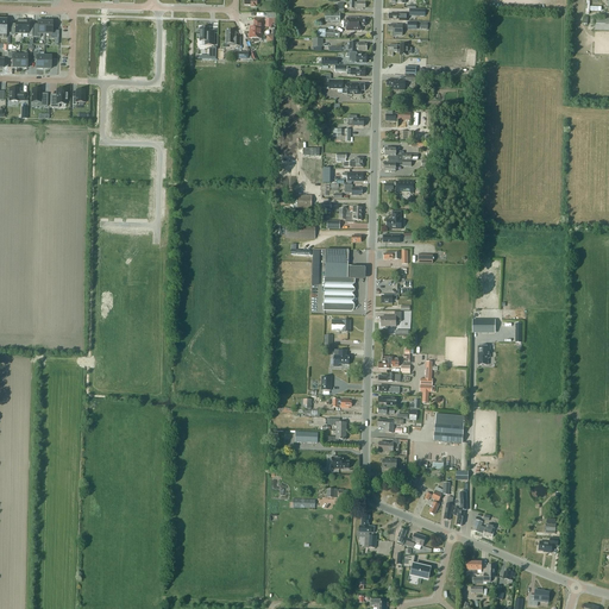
[(325,13),(325,23),(332,23),(332,24),(339,24),(340,13),(325,13)]
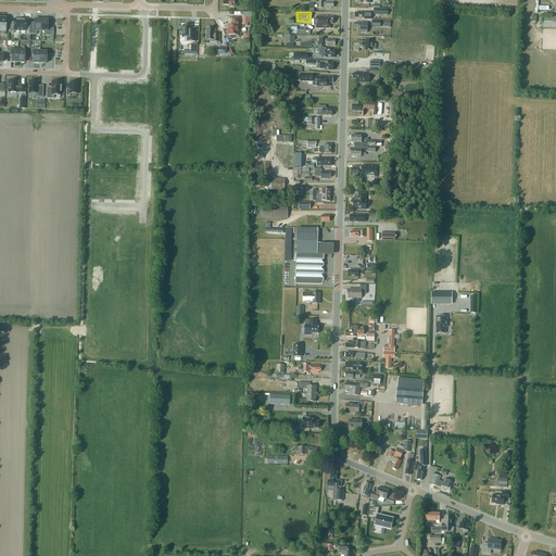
[(227,35),(230,35),(230,36),(230,37),(231,38),(232,39),(234,39),(235,38),(236,38),(236,36),(238,36),(238,33),(238,29),(239,25),(240,25),(240,17),(231,16),(231,25),(228,25),(228,30),(227,30),(227,35)]
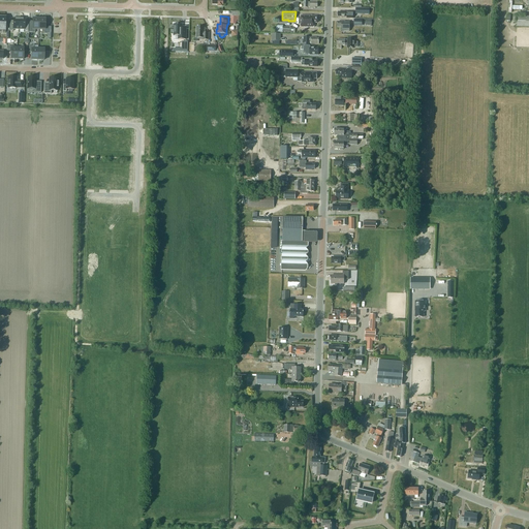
[(312,16),(301,16),(301,27),(314,27),(314,23),(317,23),(317,17),(312,17),(312,16)]
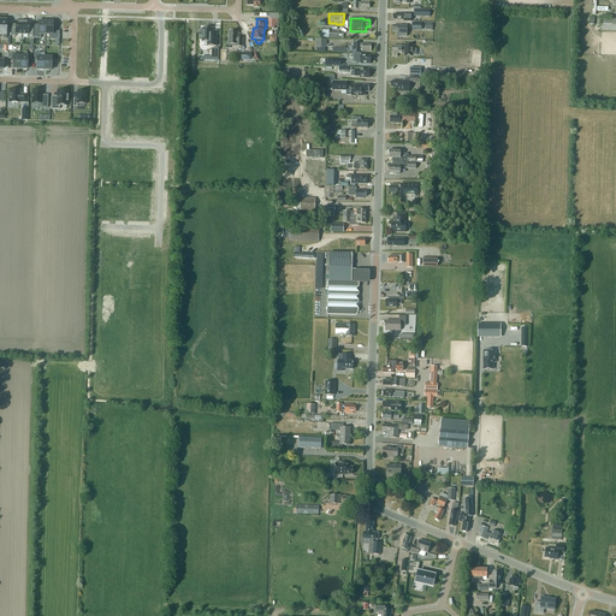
[(600,30),(615,30),(615,18),(600,18),(600,19),(598,19),(598,25),(600,25),(600,30)]
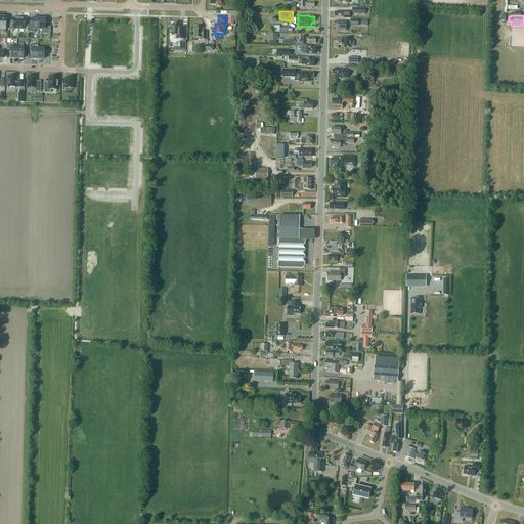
[(13,29),(18,30),(19,18),(13,17),(13,20),(9,20),(9,31),(13,31),(13,29)]
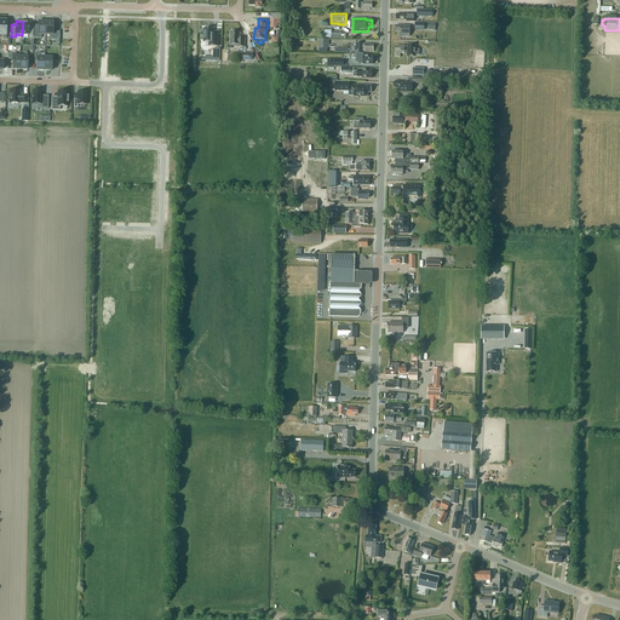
[(29,22),(23,22),(22,35),(29,35),(28,36),(33,38),(33,26),(29,26),(29,22)]
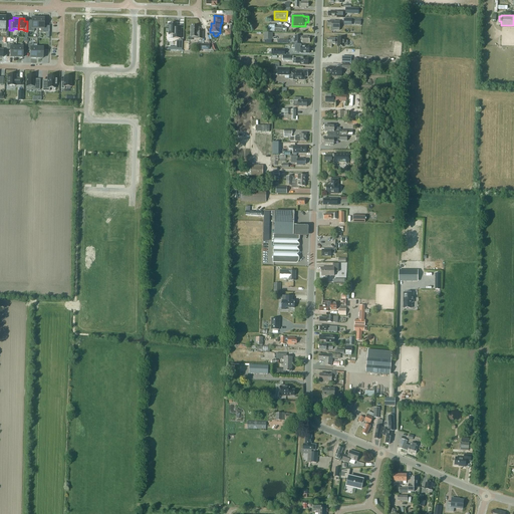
[(335,22),(335,20),(330,20),(330,21),(327,21),(327,27),(332,27),(332,28),(332,30),(334,30),(339,30),(339,22),(335,22)]
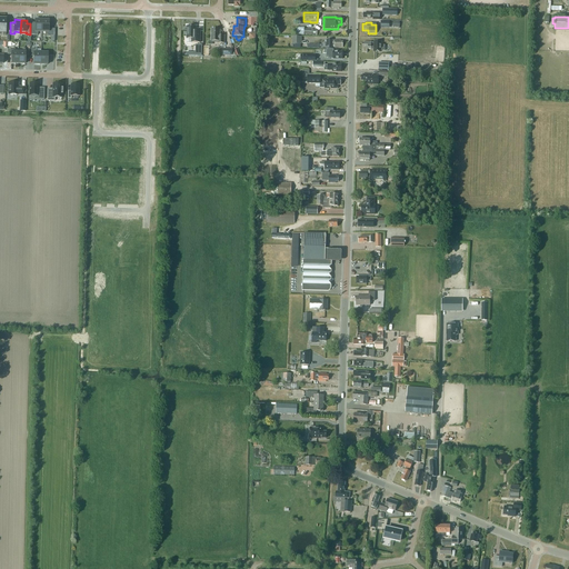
[(186,35),(187,36),(187,39),(191,39),(191,42),(200,42),(200,31),(196,31),(196,27),(187,27),(187,33),(186,35)]
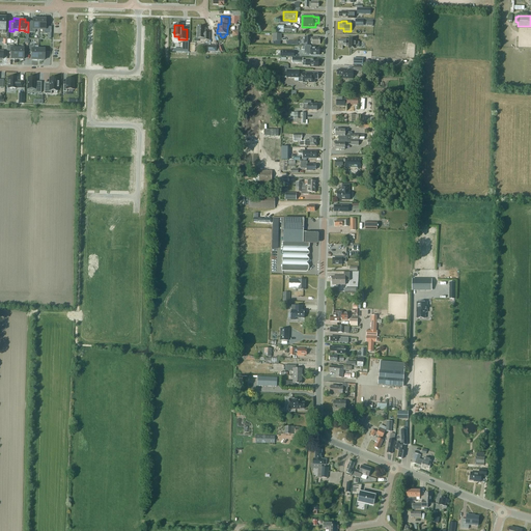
[(197,27),(197,38),(203,38),(203,40),(208,40),(210,33),(204,33),(205,27),(197,27)]
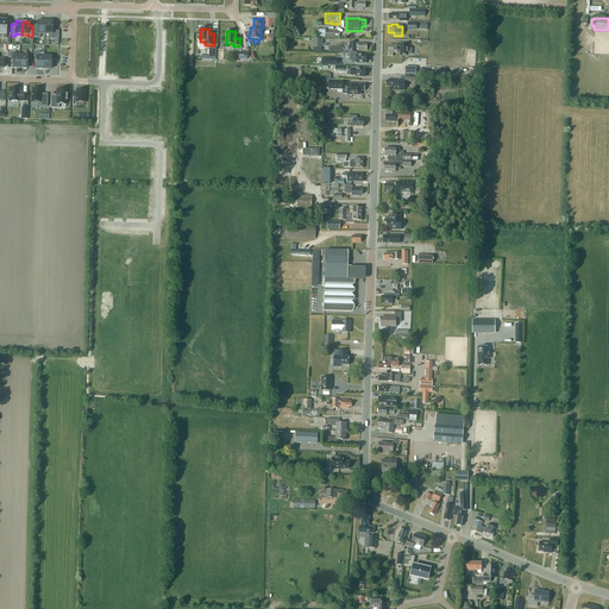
[(358,43),(358,44),(356,44),(356,43),(350,43),(350,52),(356,52),(356,50),(358,50),(358,51),(366,51),(366,44),(364,44),(364,43),(358,43)]
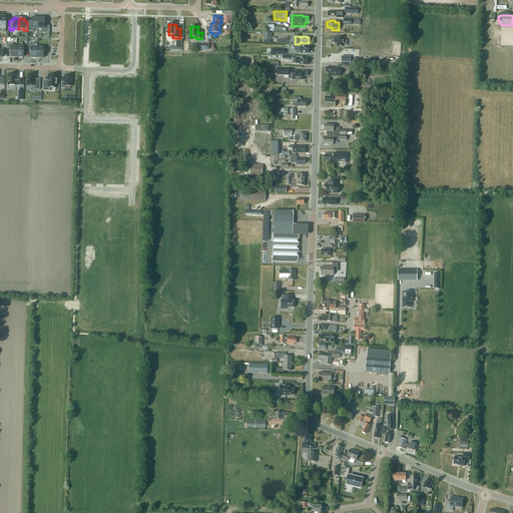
[(335,44),(335,43),(335,38),(335,37),(329,37),(329,38),(327,38),(327,47),(331,47),(331,44),(335,44)]
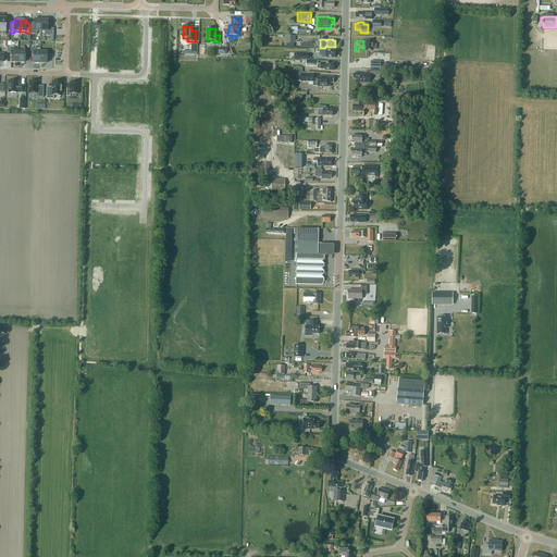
[(367,41),(363,41),(363,47),(367,47),(367,50),(373,50),(373,49),(376,49),(376,45),(373,45),(373,41),(367,41)]
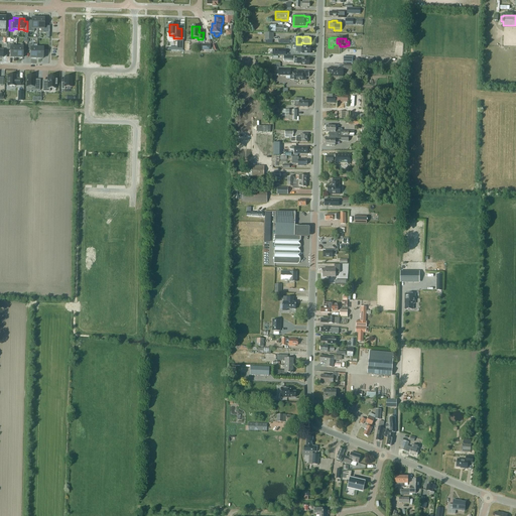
[(302,45),(296,45),(296,51),(302,51),(302,53),(310,53),(310,47),(302,47),(302,45)]
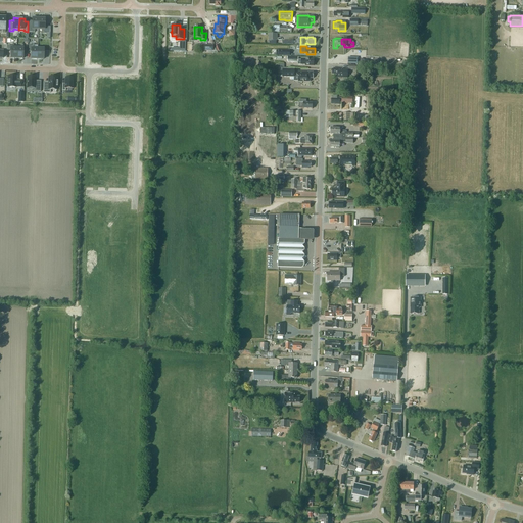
[(305,65),(314,65),(314,59),(305,59),(305,60),(298,59),(298,57),(287,57),(287,62),(298,62),(298,64),(305,65)]
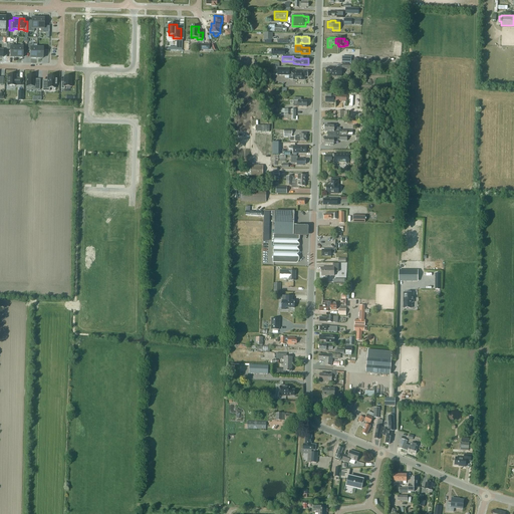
[(332,75),(335,75),(341,76),(342,67),(335,67),(327,67),(327,68),(326,68),(326,73),(332,73),(332,75)]
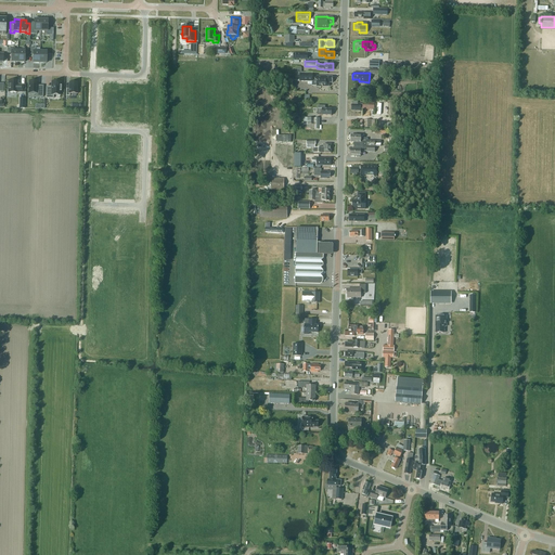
[(333,77),(324,77),(324,76),(317,76),(312,76),(313,74),(300,74),(300,81),(312,81),(312,80),(317,80),(317,87),(330,87),(330,82),(333,82),(333,77)]
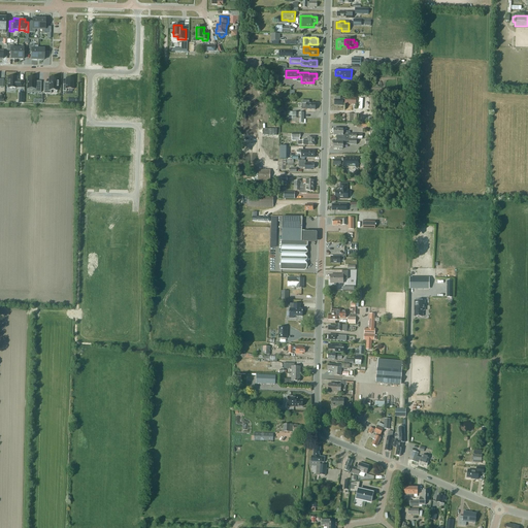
[(17,77),(8,76),(8,88),(17,89),(17,88),(23,88),(23,80),(17,80),(17,77)]
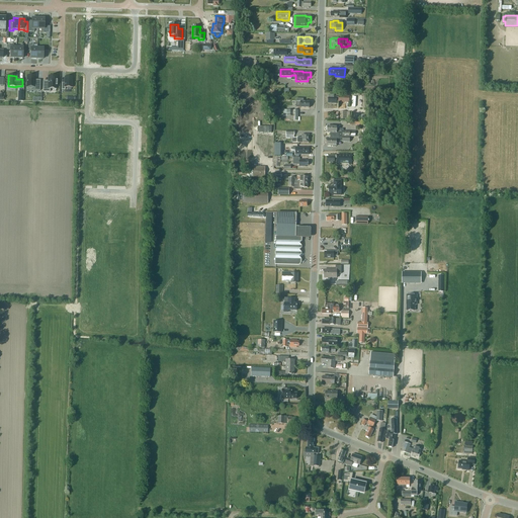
[(36,80),(34,80),(34,76),(27,76),(27,87),(34,87),(40,87),(40,80),(36,80)]
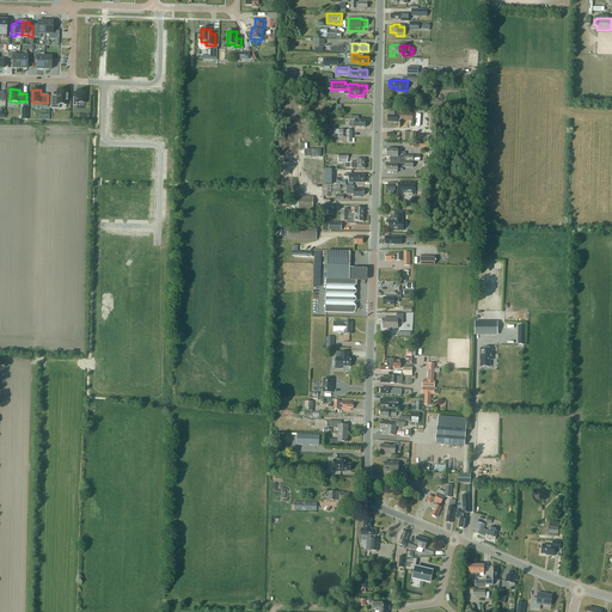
[(67,101),(67,95),(66,95),(67,91),(57,91),(56,98),(51,98),(50,109),(59,109),(59,105),(66,105),(66,101),(67,101)]
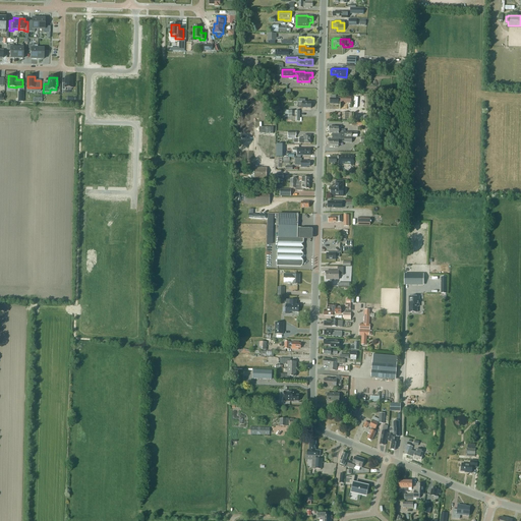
[(62,83),(62,90),(65,90),(65,88),(72,89),(72,77),(65,77),(65,83),(62,83)]
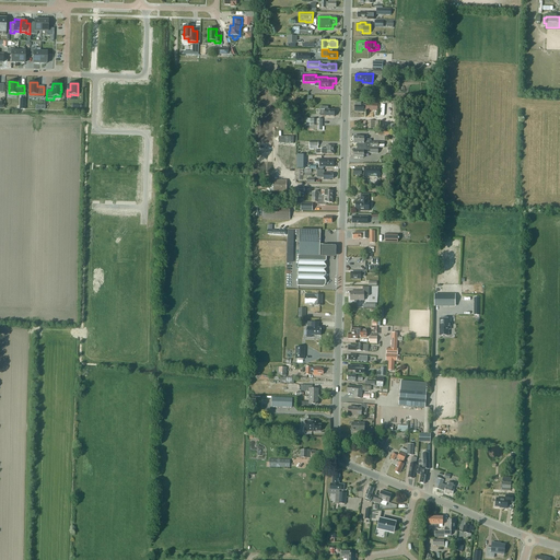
[(366,111),(377,111),(377,101),(366,101),(366,105),(361,104),(361,103),(354,103),(354,112),(364,112),(364,111),(366,111)]
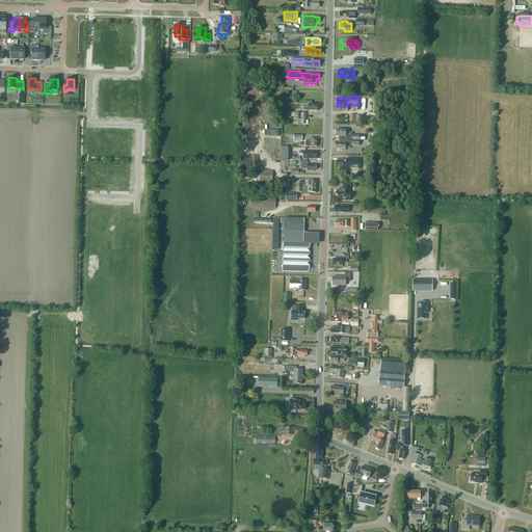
[(309,110),(318,111),(318,105),(312,104),(312,102),(304,101),(303,105),(304,105),(304,110),(309,110)]
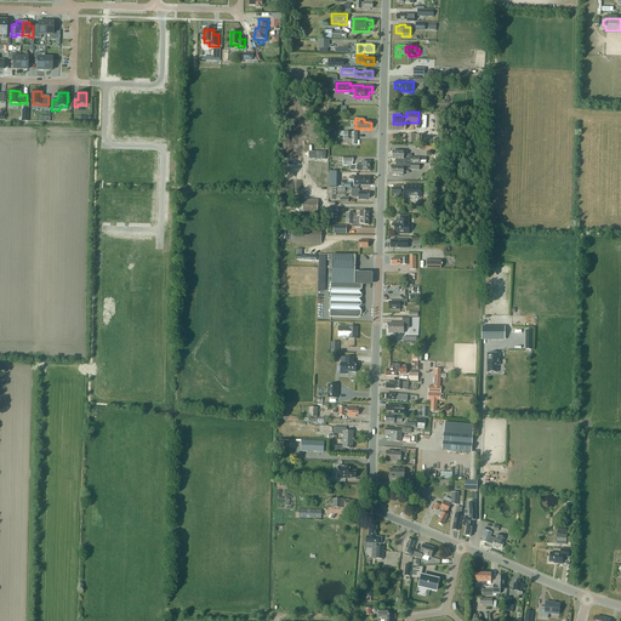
[(114,137),(124,137),(124,127),(129,127),(129,120),(124,120),(124,124),(114,124),(114,137)]
